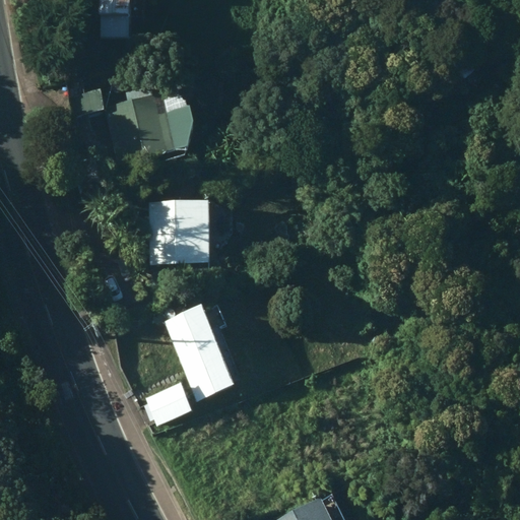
[(95,0),(95,12),(99,12),(98,36),(126,38),(127,16),(142,18),(143,0),(95,0)]
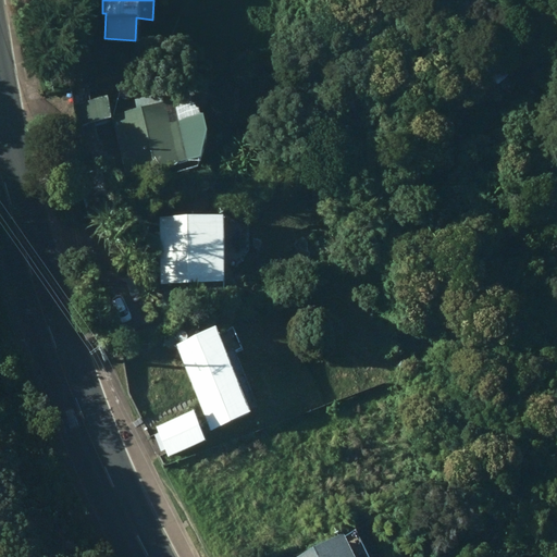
[(106,96),(73,103),(78,125),(111,115),(106,96)]
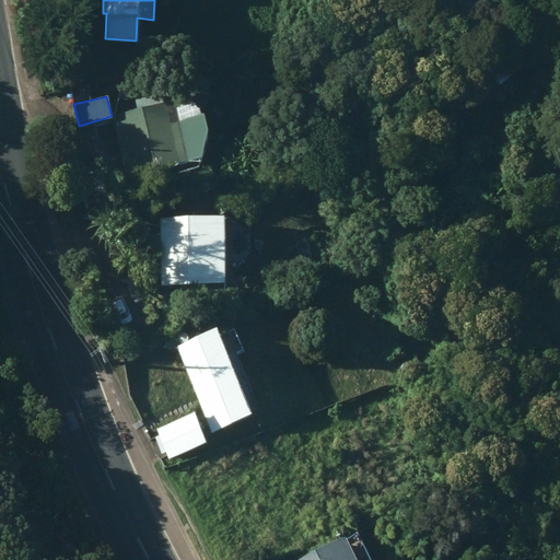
[(188,160),(177,120),(167,124),(162,102),(116,114),(120,129),(114,130),(126,176),(188,160)]
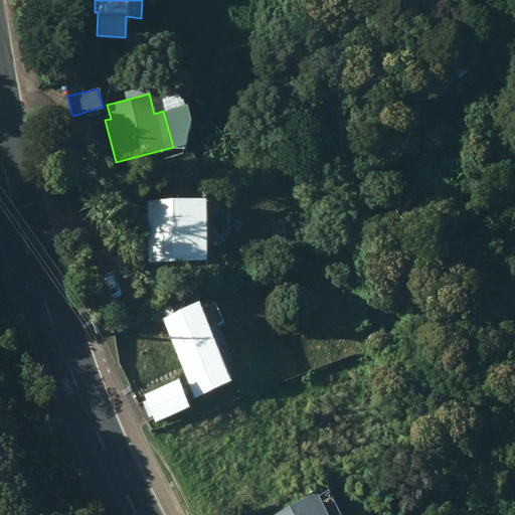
[(205,260),(203,197),(145,199),(148,262),(205,260)]
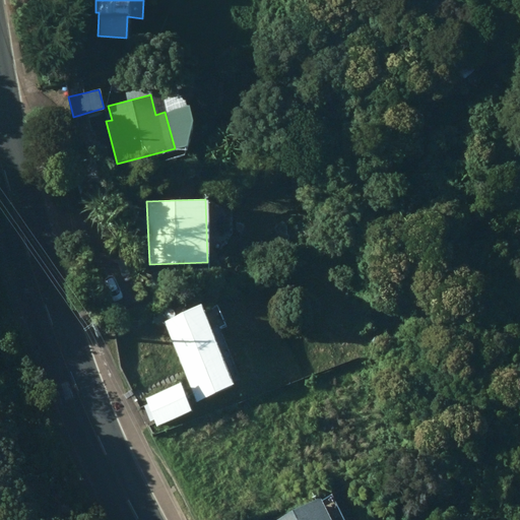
[(232,384),(199,303),(161,318),(194,398),(232,384)]
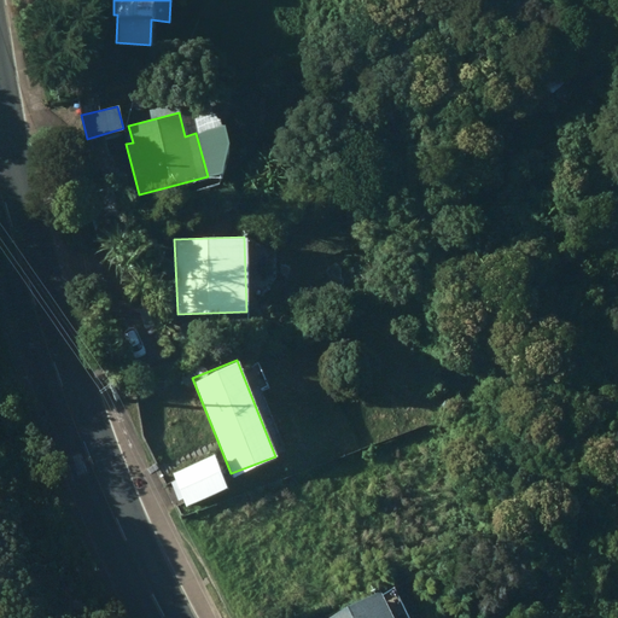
[(172,472),(186,503),(225,487),(210,455),(172,472)]
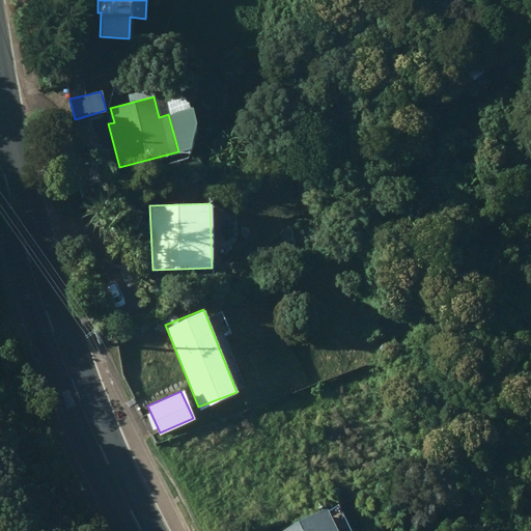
[(337,530),(325,506),(276,530),(337,530)]
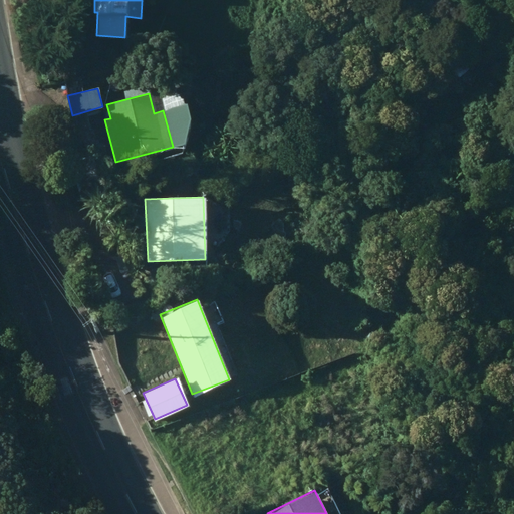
All buildings are outlined.
